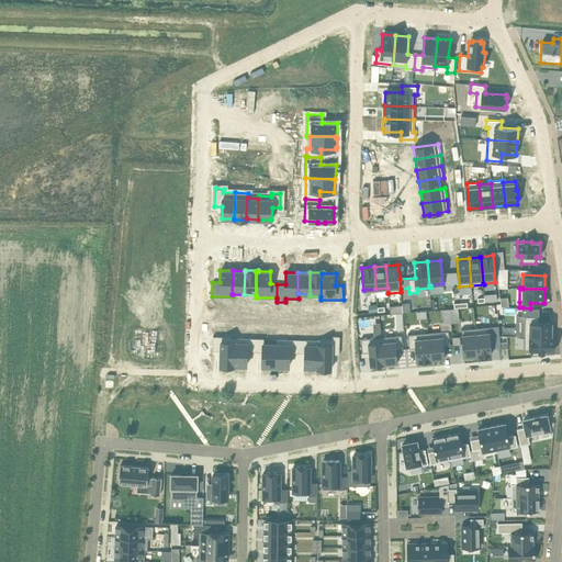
[(523,307),(521,315),(525,315),(524,336),(551,337),(551,336),(552,323),(539,323),(539,316),(539,308),(530,308),(523,307)]
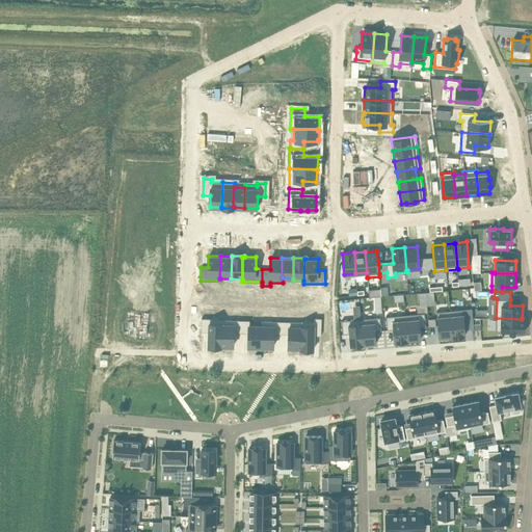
[(462,309),(450,311),(452,337),(466,335),(462,309)]
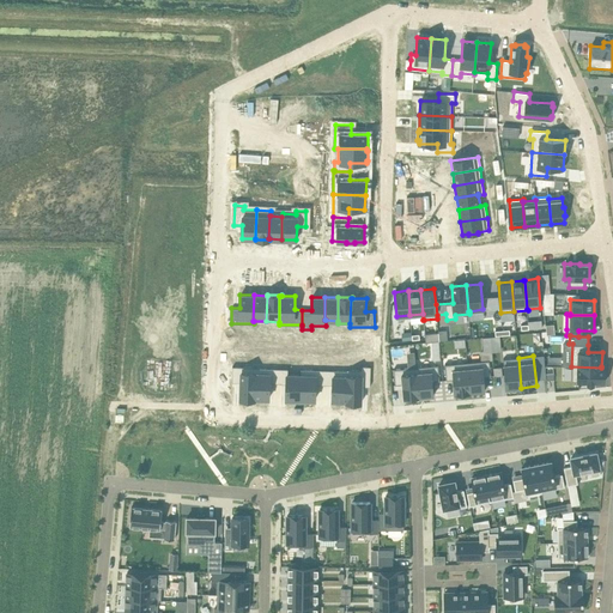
[(519,358),(503,359),(507,389),(521,388),(519,358)]
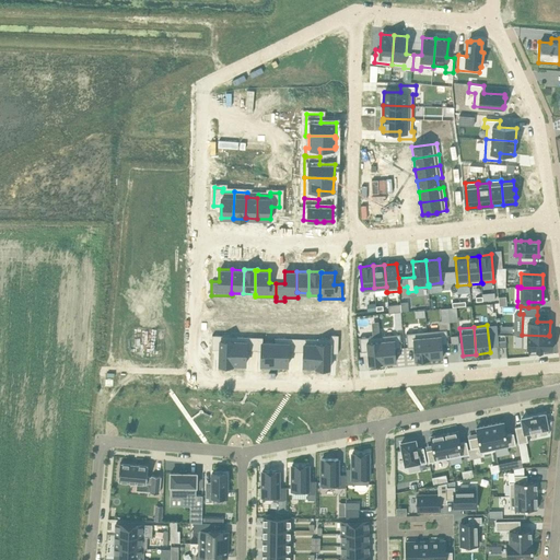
[(447,329),(427,331),(429,359),(443,357),(442,345),(448,343),(447,329)]
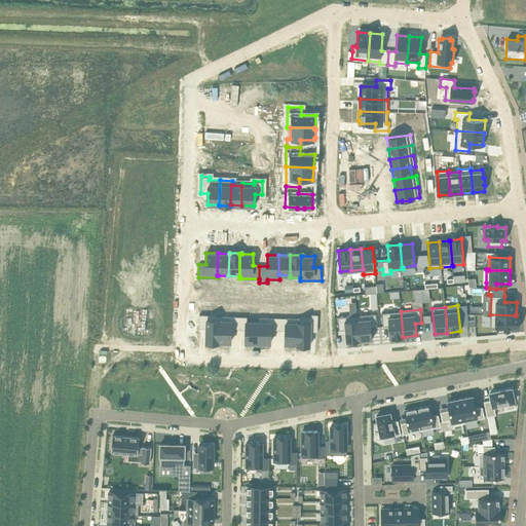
[(401,311),(381,312),(383,326),(389,326),(390,338),(403,337),(401,311)]
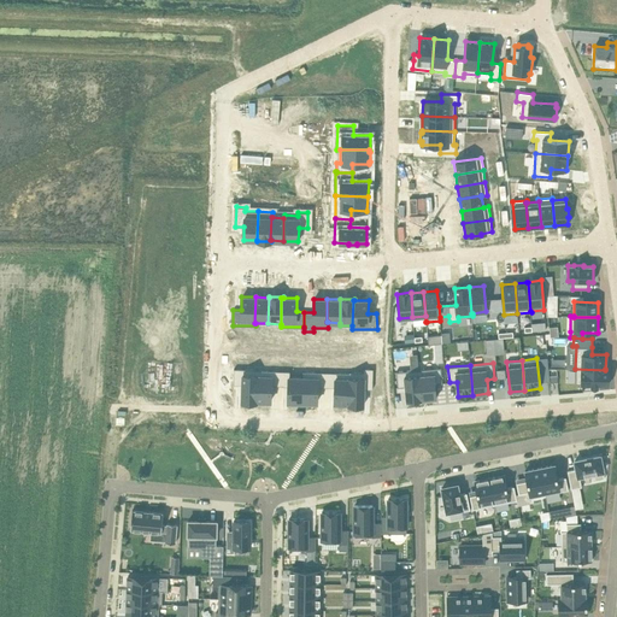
[(441,368),(418,369),(421,399),(436,398),(435,383),(442,383),(441,368)]
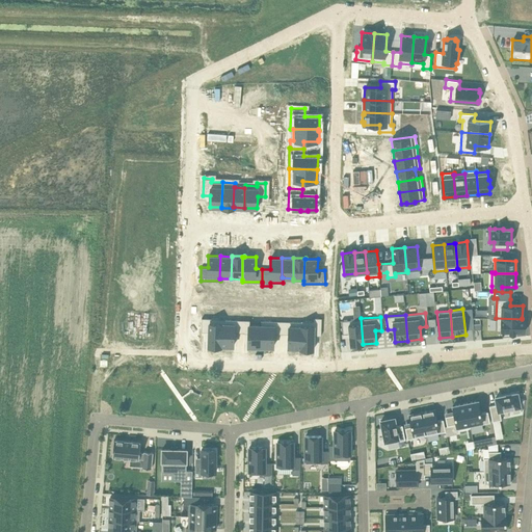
[(202,318),(202,331),(209,331),(208,346),(220,347),(221,319),(222,319),(222,318),(202,318)]
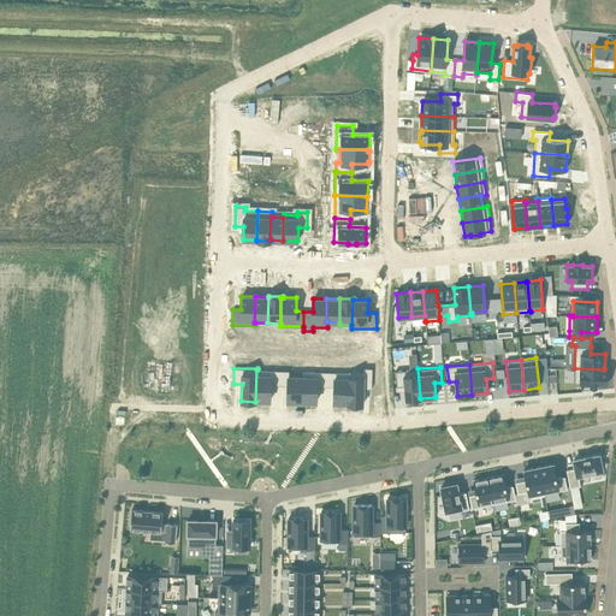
[(348,404),(362,406),(363,389),(372,389),(373,368),(363,368),(362,372),(349,372),(348,404)]
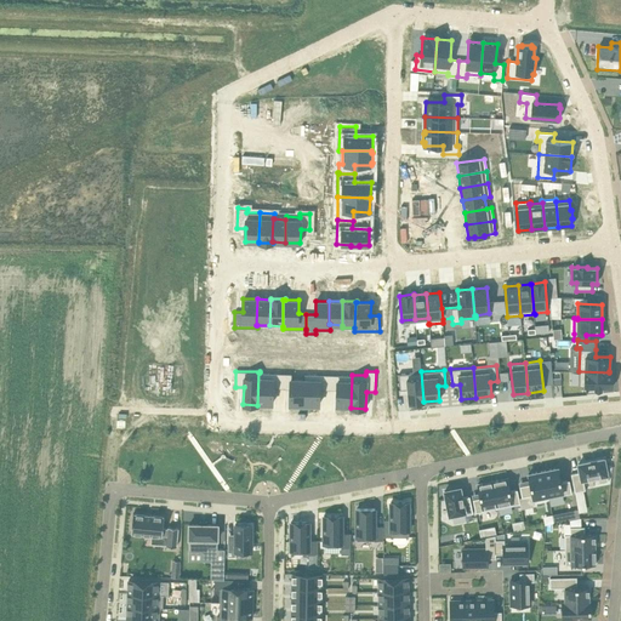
[(421,371),(398,374),(400,389),(408,389),(409,404),(423,402),(421,371)]
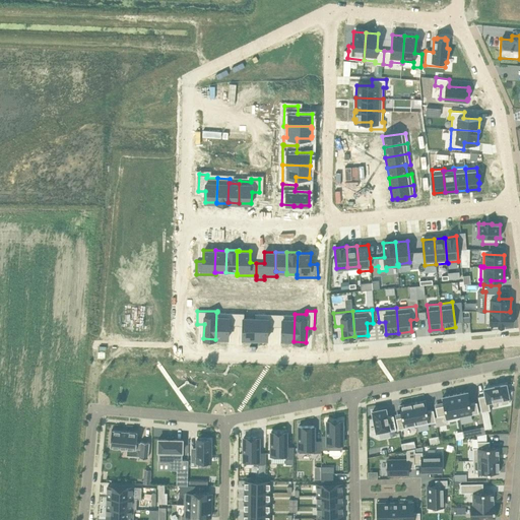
[(484,311),(484,324),(498,324),(498,326),(504,326),(504,324),(513,324),(513,311),(510,311),(510,312),(484,311)]
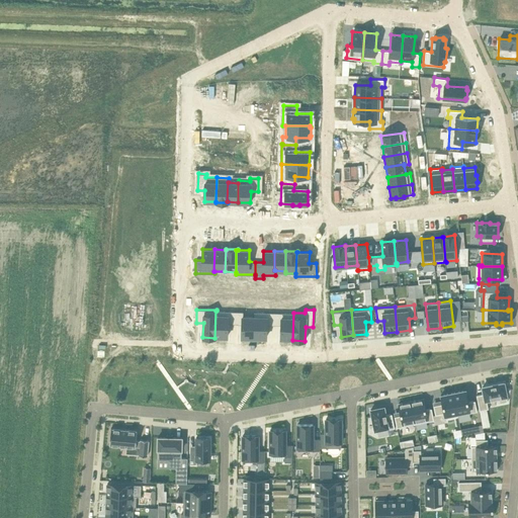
[(216,311),(214,338),(216,338),(216,337),(217,337),(217,339),(225,339),(225,337),(228,338),(228,324),(234,324),(235,311),(217,311),(216,311)]
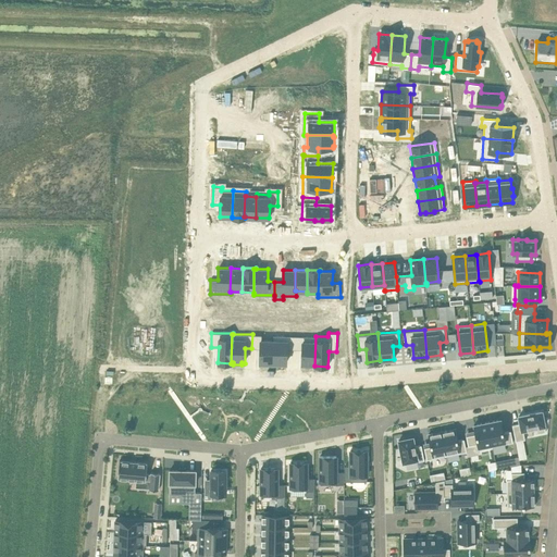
[(252,334),(251,348),(260,349),(260,363),(262,363),(262,364),(271,366),(271,363),(272,363),(273,341),(261,339),(261,335),(252,334)]
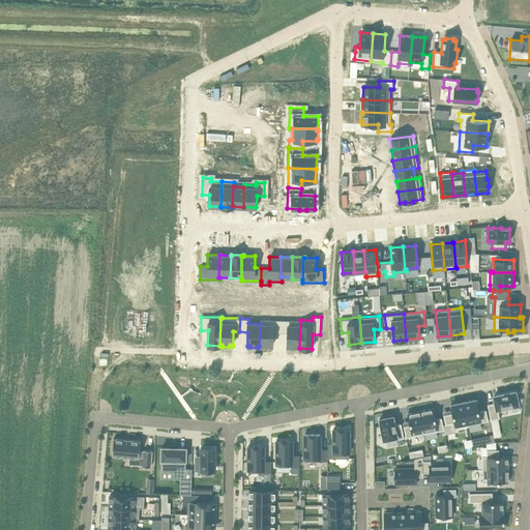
[(260,324),(259,346),(272,347),(272,332),(280,333),(280,320),(260,319),(260,324)]
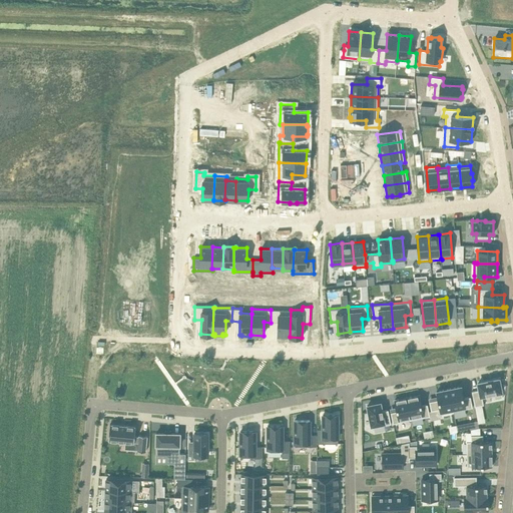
[(271,310),(271,323),(279,323),(278,336),(290,337),(291,310),(271,310)]
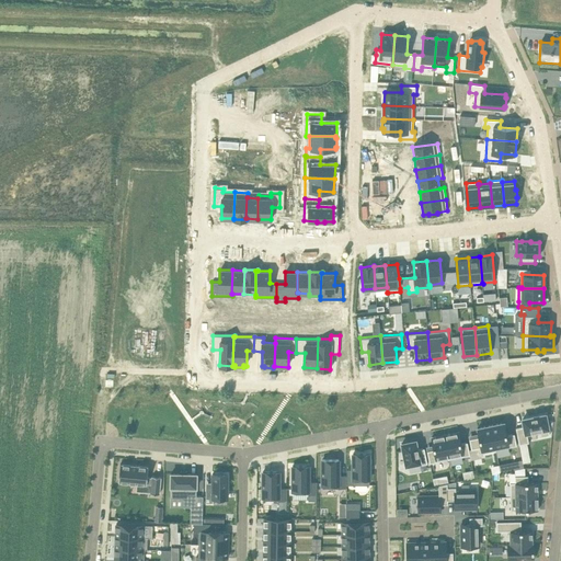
[(524,426),(516,428),(519,445),(526,443),(528,443),(527,435),(540,433),(540,437),(550,435),(546,414),(536,416),(531,416),(531,418),(523,419),(524,426)]
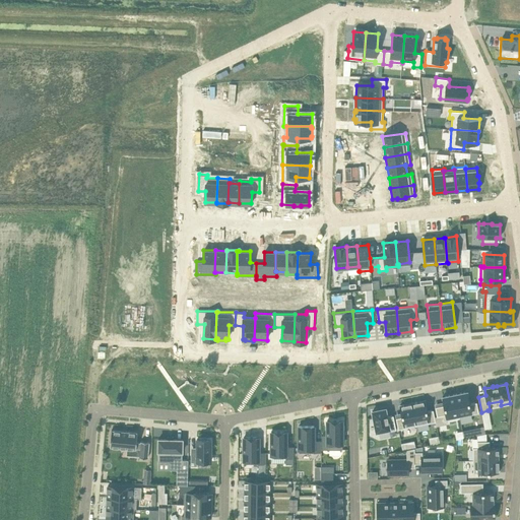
[(467,392),(455,394),(459,416),(478,413),(476,402),(469,403),(467,392)]
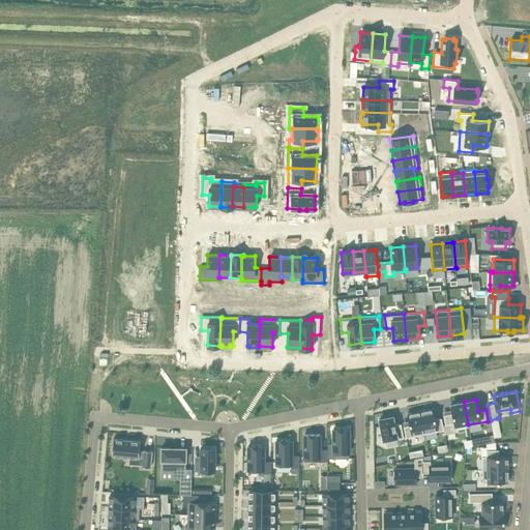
[(452,413),(443,415),(445,424),(454,422),(455,428),(468,424),(464,402),(451,405),(452,413)]
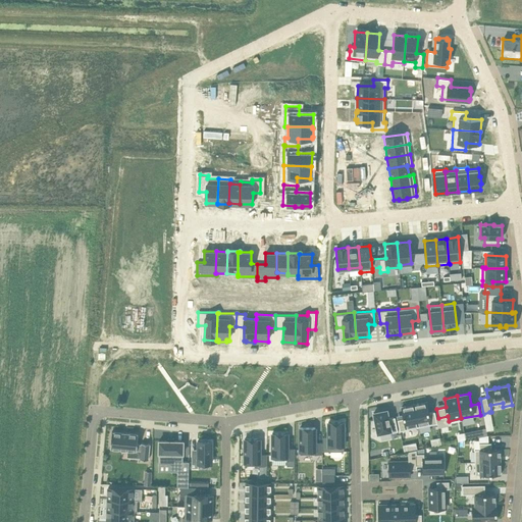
[(426,402),(414,405),(418,427),(437,423),(434,412),(428,413),(426,402)]
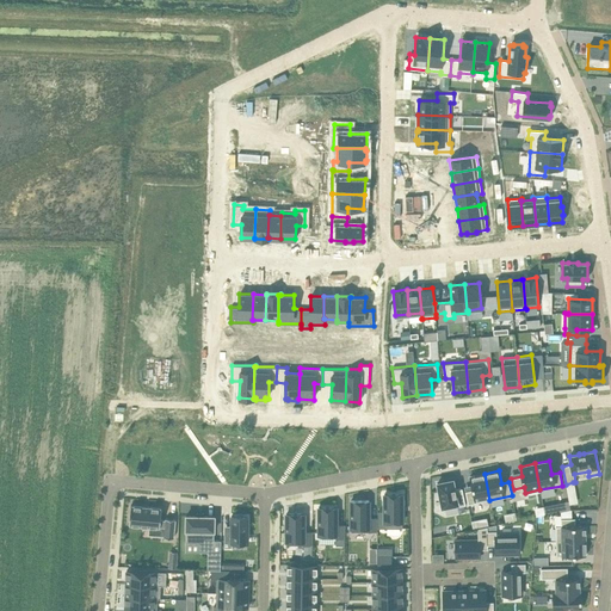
[(473,489),(466,492),(468,505),(489,500),(485,474),(470,476),(473,489)]
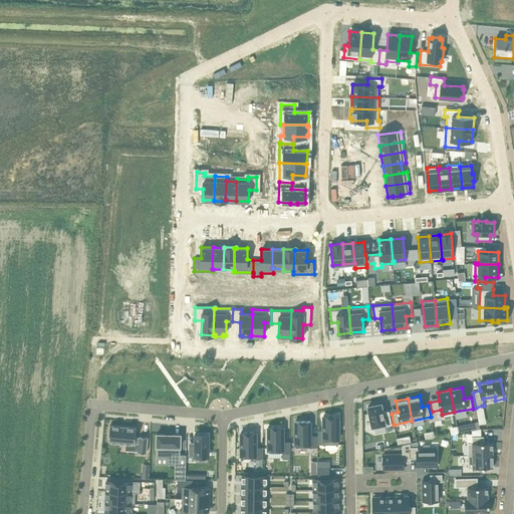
[(380,404),(367,407),(372,429),(392,425),(389,411),(382,412),(382,411),(380,404)]
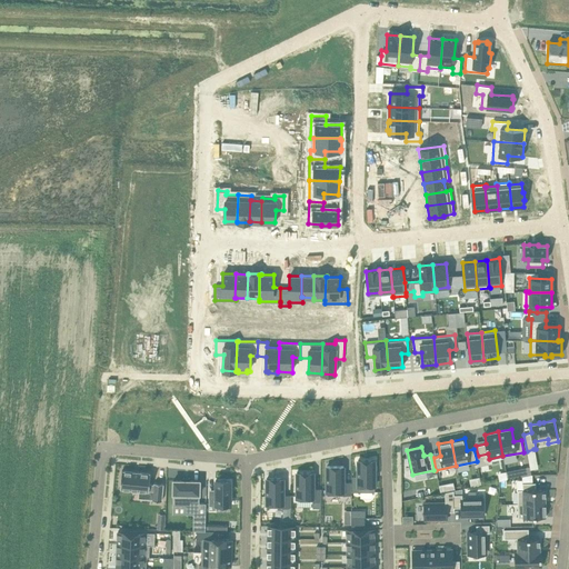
[(358,476),(352,476),(352,491),(375,491),(375,460),(358,460),(358,476)]
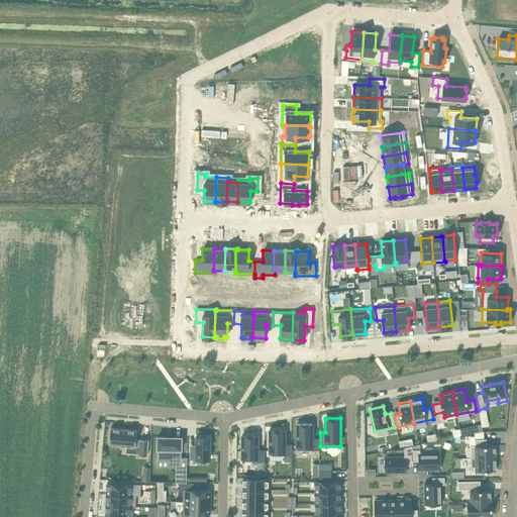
[(312,423),(297,423),(297,449),(319,449),(319,438),(312,438),(312,423)]
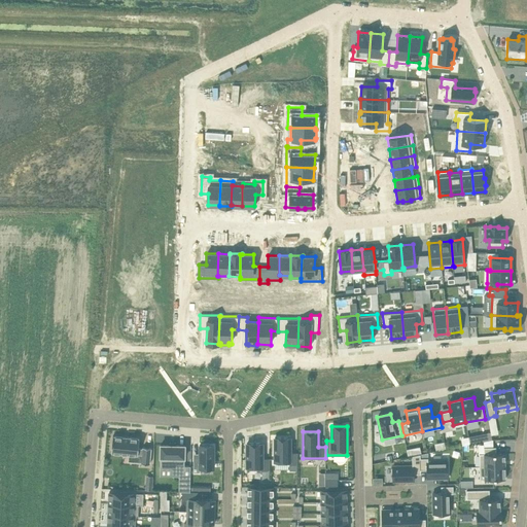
[(490,432),(483,434),(484,442),(492,440),(490,432)]
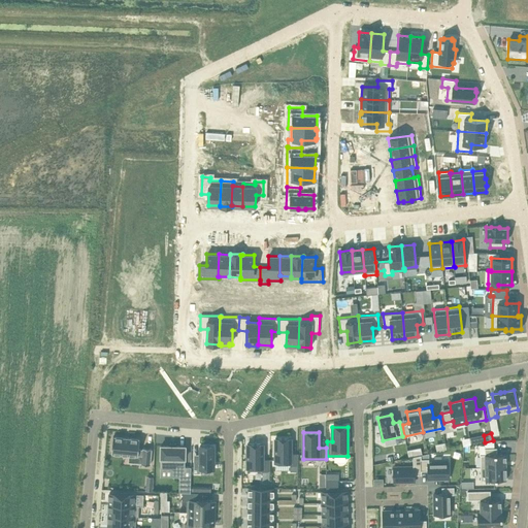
[(111,453),(138,456),(138,455),(142,456),(141,464),(150,465),(152,449),(143,448),(142,450),(139,449),(139,439),(113,437),(111,453)]
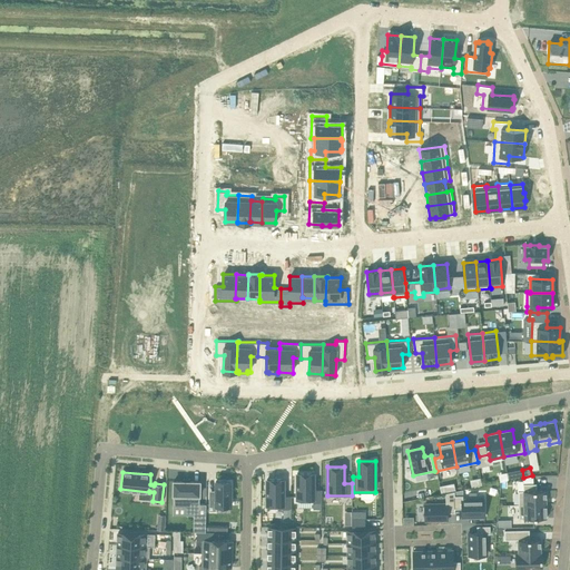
[(314,473),(297,473),(297,499),(313,500),(313,509),(322,509),(321,489),(314,489),(314,473)]
